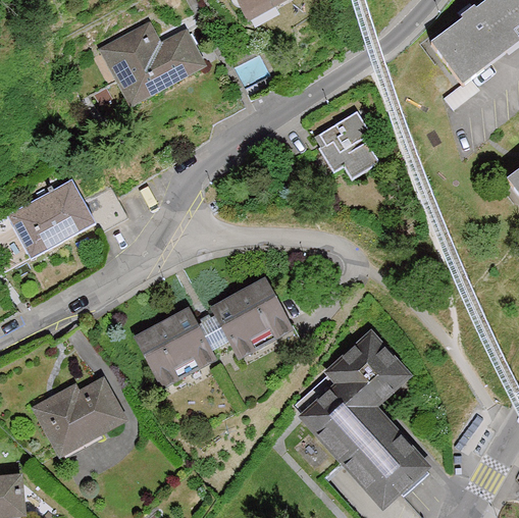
[(231,0),(248,28),(296,0),(231,0)]
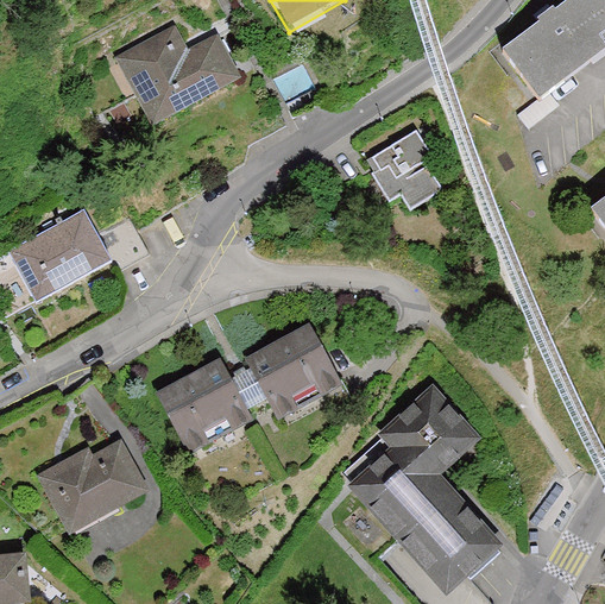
[(565,0),(497,51),(531,98),(604,42),(604,0),(565,0)]
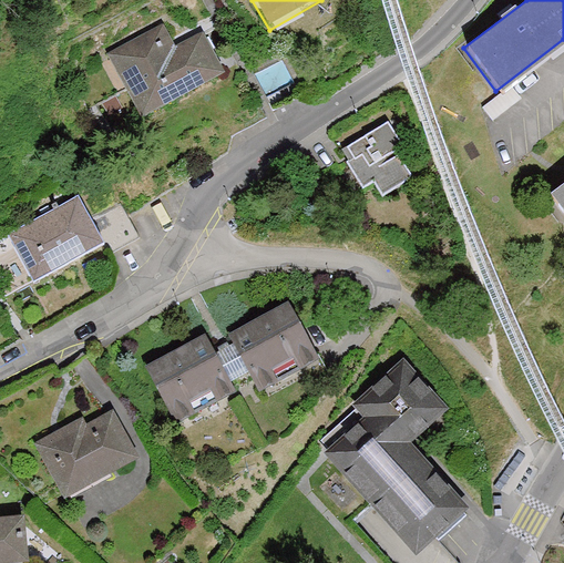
[(160,24),(105,53),(145,128),(234,81),(208,33),(174,51),(160,24)]
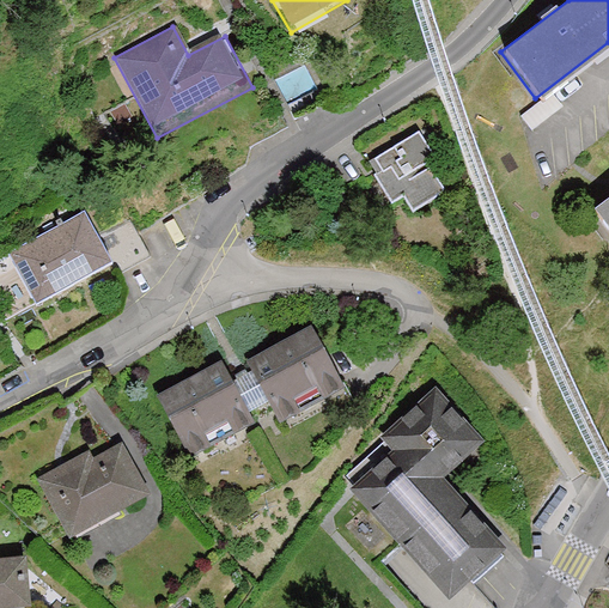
[(413,206),(442,192),(434,177),(444,172),(418,122),(365,150),(389,198),(405,189),(413,206)]
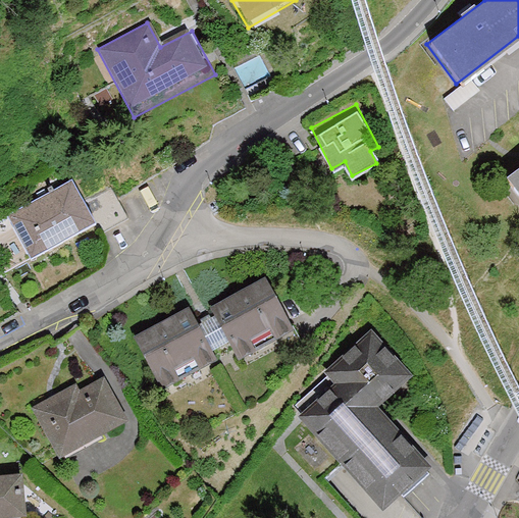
[(518,162),(505,173),(518,192),(518,162)]
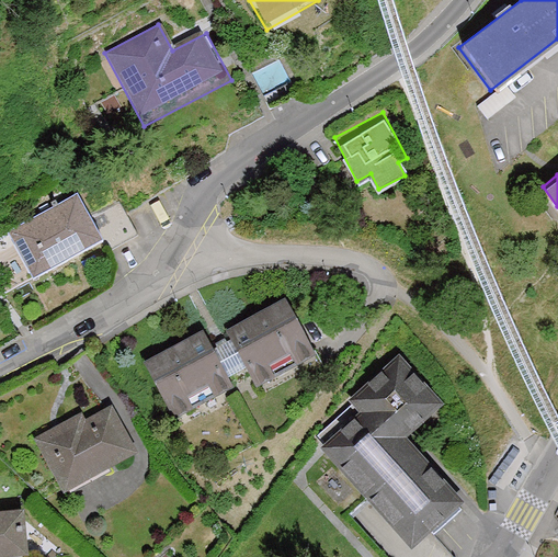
[(78,192),(7,229),(36,284),(104,248),(109,256),(136,241),(116,203),(91,216),(78,192)]
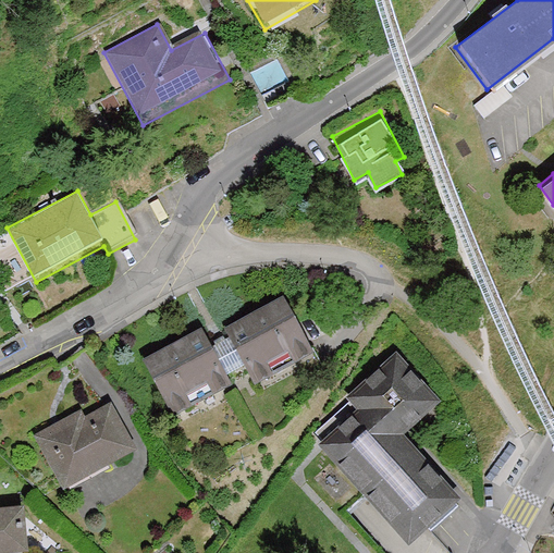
[(197,316),(138,351),(202,459),(278,415),(315,346),(279,284),(204,329),(197,316)]
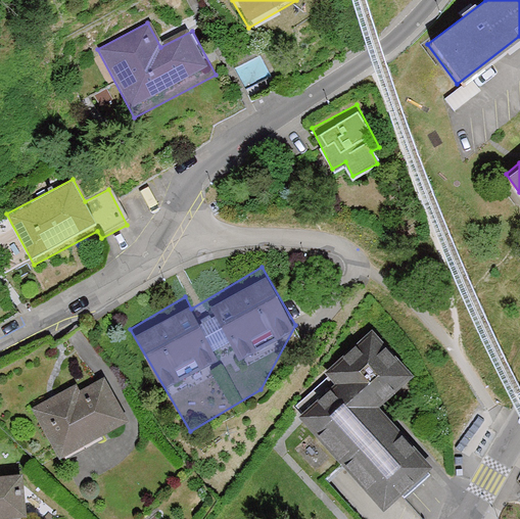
[(378,501),(428,457),(375,397),(409,368),(375,331),(324,377),(292,406),(378,501)]
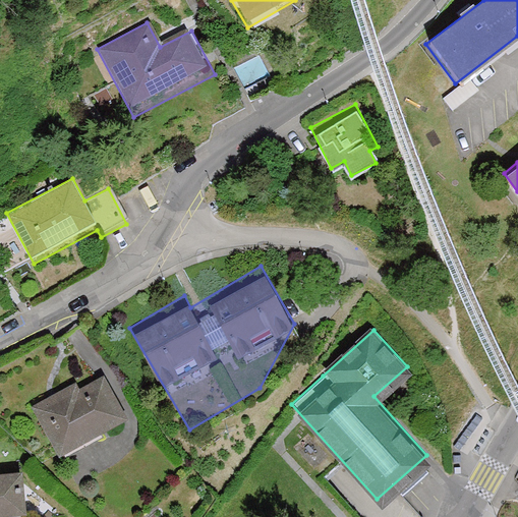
[(69,378),(27,401),(56,451),(100,426),(102,429),(127,415),(101,368),(73,384),(69,378)]
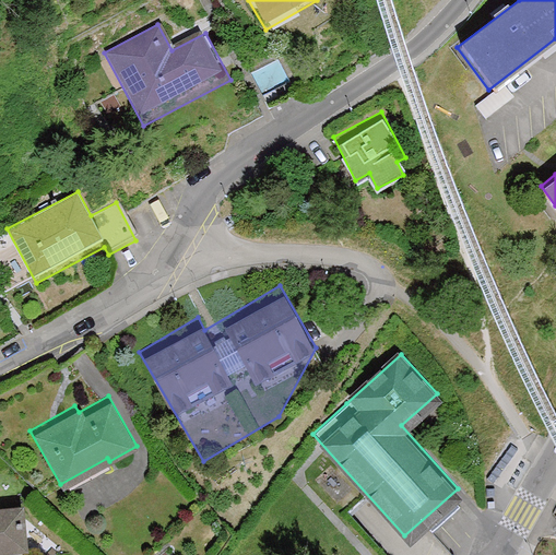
[(0,554),(21,554),(19,499),(0,499),(0,554)]
